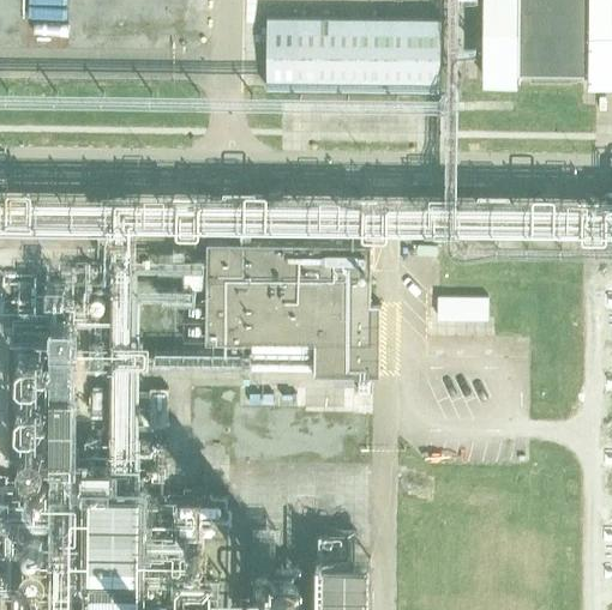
[(611,0),(483,0),(483,84),(517,84),(517,73),(586,74),(586,85),(611,84),(611,0)]
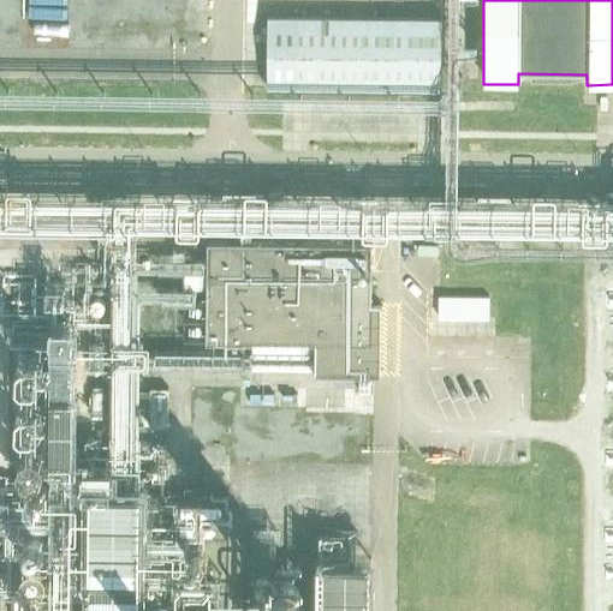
[(265,19),(265,93),(439,94),(439,22),(265,19)]
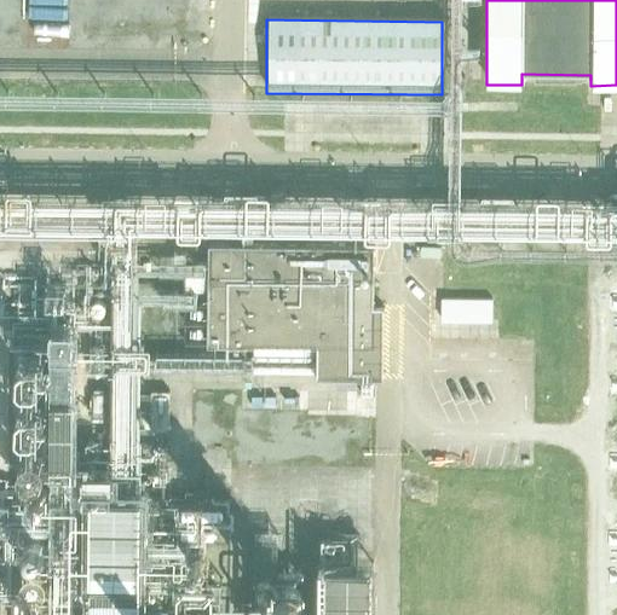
[(373,249),(207,247),(206,347),(278,347),(278,357),(288,357),(288,347),(316,348),(315,379),(380,381),(381,309),(372,309),(373,249)]
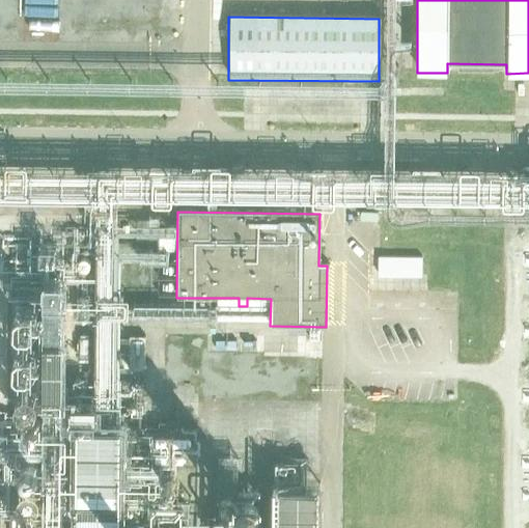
[(429,269),(430,248),(386,247),(386,268),(429,269)]
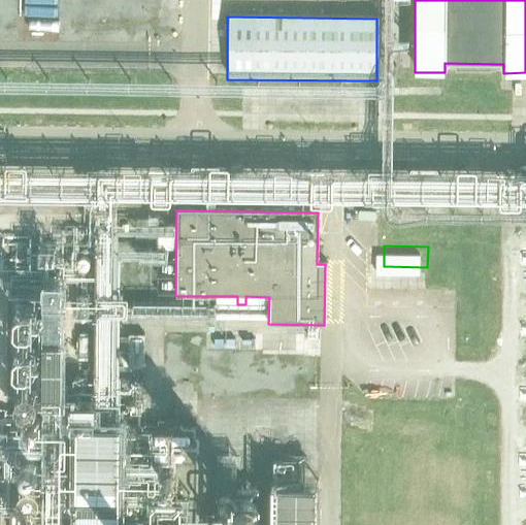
[(98,380),(95,471),(140,473),(142,396),(118,395),(118,380),(98,380)]
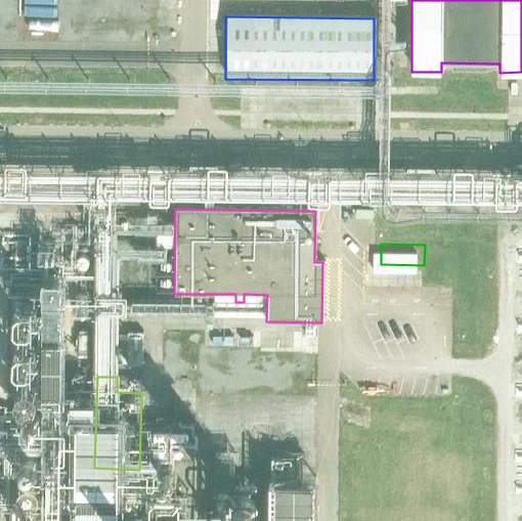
[(91,470),(89,520),(135,520),(137,471),(91,470)]
